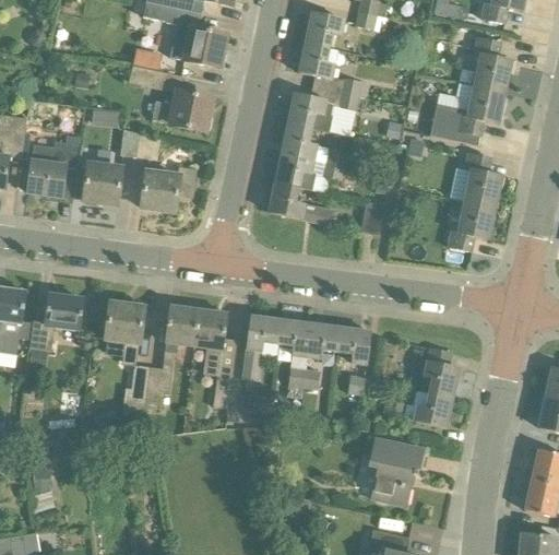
[(146,0),(146,2),(199,13),(202,0),(207,0),(233,6),(234,0),(146,0)]
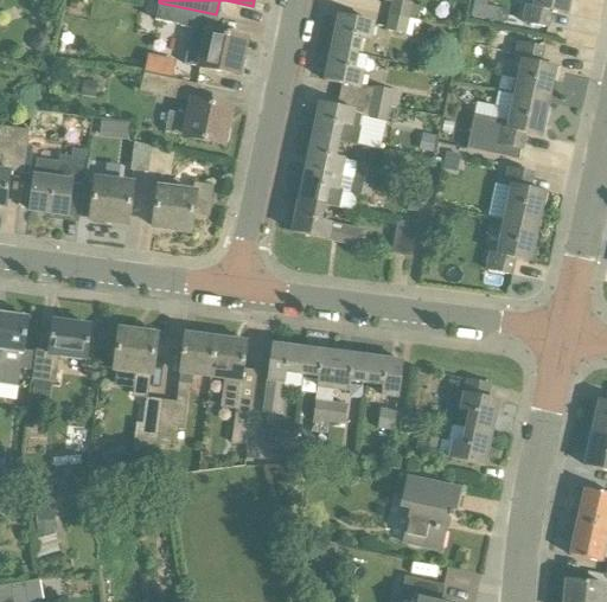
[(393,0),(390,11),(409,14),(421,17),(423,5),(413,2),(413,0),(393,0)]
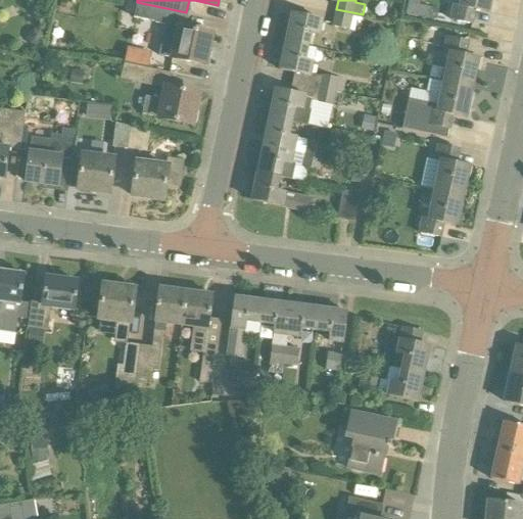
[(489,10),(490,0),(460,0),(460,3),(455,2),(452,16),(472,21),(475,7),(489,10)]
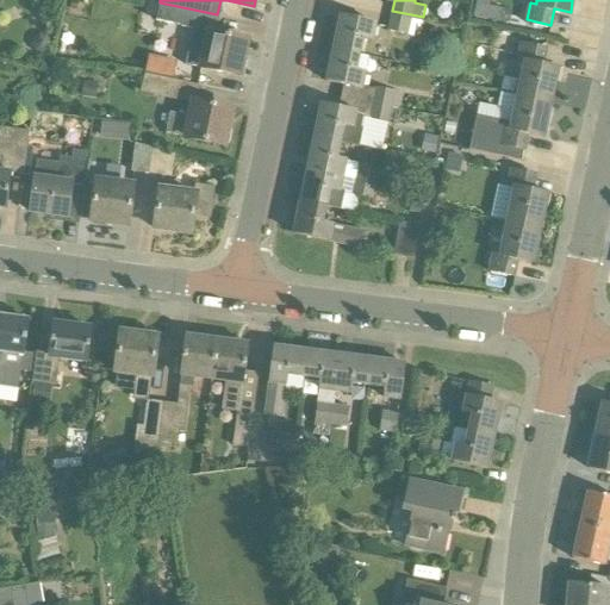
[(213,30),(217,14),(160,2),(156,17),(182,23),(181,24),(191,25),(184,61),(201,64),(240,73),(248,37),(213,30)]
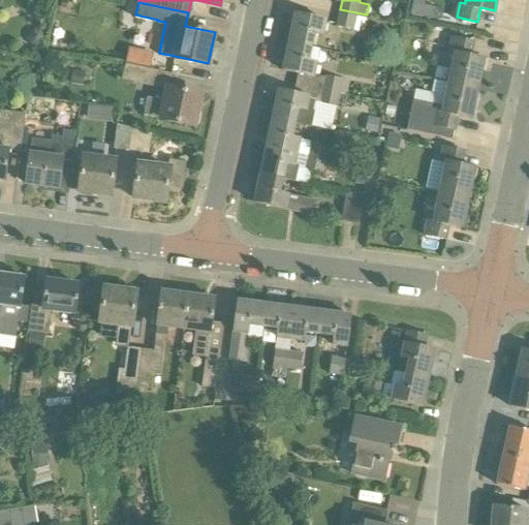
[(442,17),(444,7),(432,4),(430,14),(442,17)]
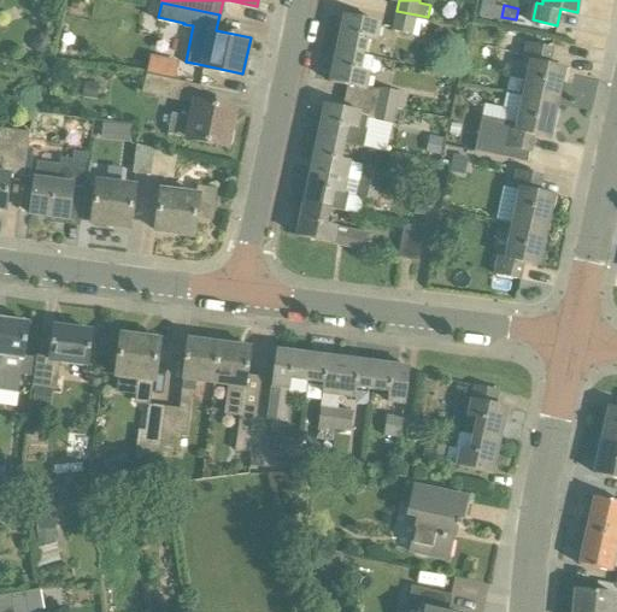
[(416,15),(397,11),(393,27),(412,31),(416,15)]
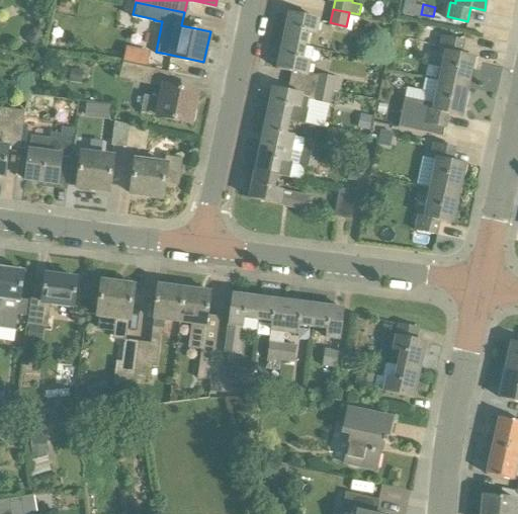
[(316,30),(319,16),(289,10),(283,38),(306,43),(308,28),(316,30)]
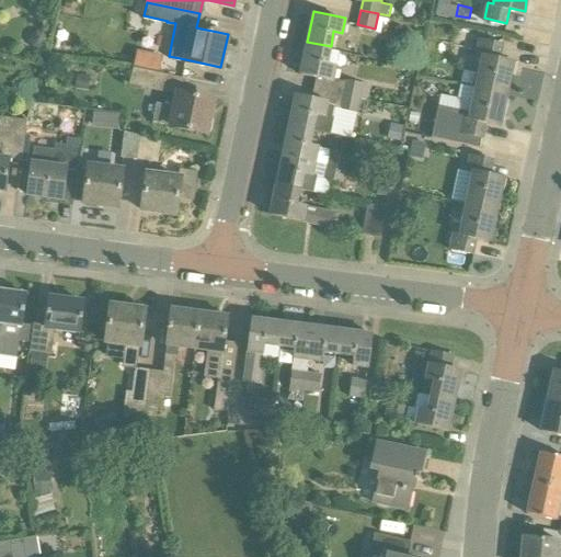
[(503,42),(480,36),(477,53),(483,54),(476,86),(507,92),(514,59),(500,56),(503,42)]
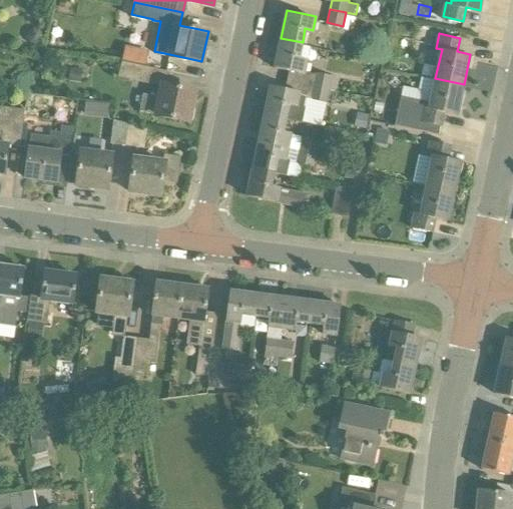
[(303,42),(281,38),(275,65),(305,71),(307,58),(300,56),(303,42)]
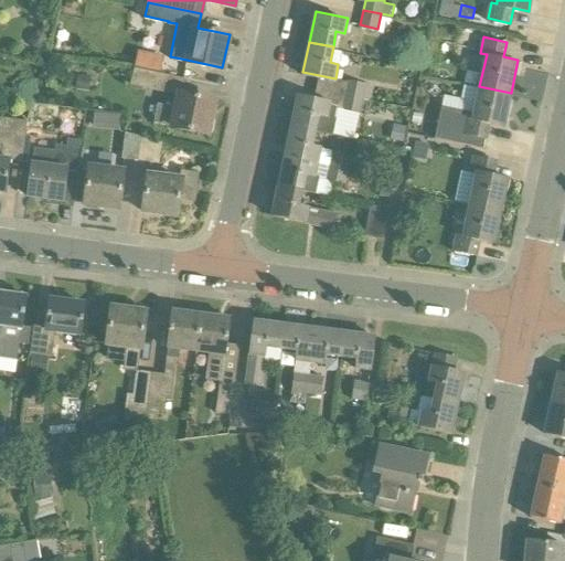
[(34,55),(39,55),(42,52),(42,51),(42,46),(39,43),(33,43),(30,48),(31,50),(31,52),(34,55)]
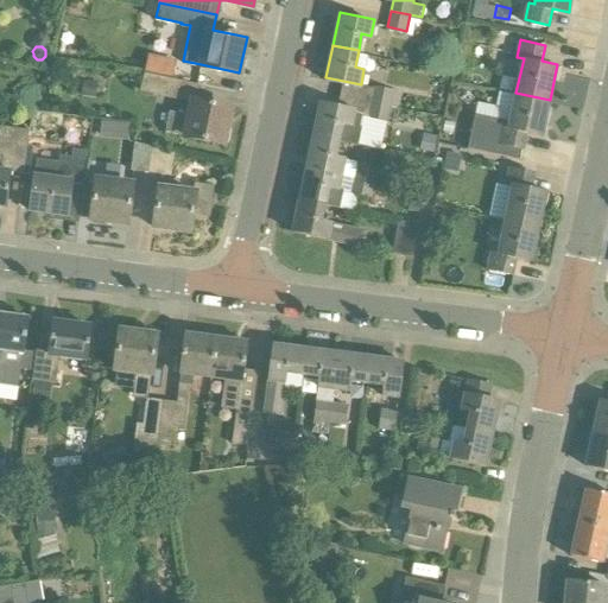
[(144,70),(139,89),(192,100),(192,97),(195,99),(197,82),(144,70)]
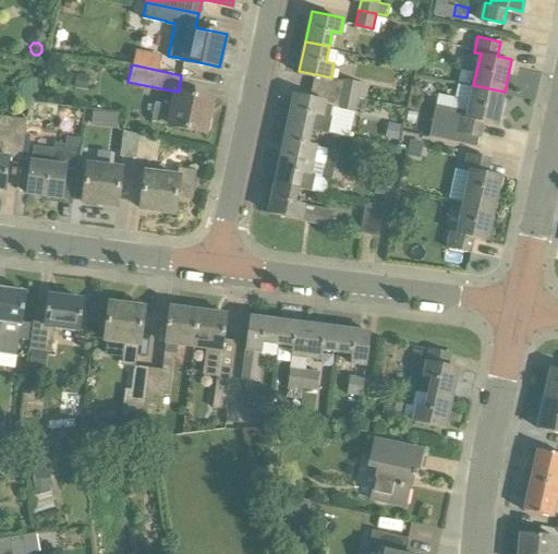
[(76,72),(74,87),(87,88),(89,73),(76,72)]
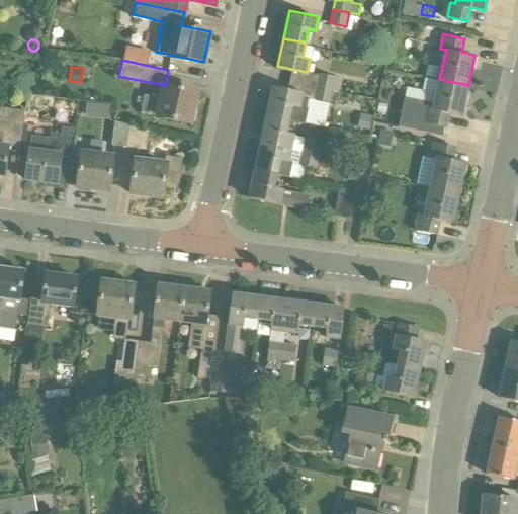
[(317,86),(336,90),(341,91),(344,78),(320,73),(317,86)]
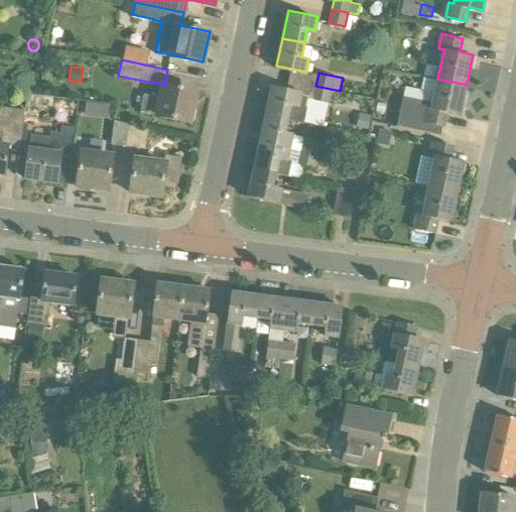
[(461,114),(467,85),(437,79),(431,107),(427,106),(428,100),(403,95),(397,124),(419,128),(434,132),(441,133),(443,125),(444,125),(447,111),(461,114)]
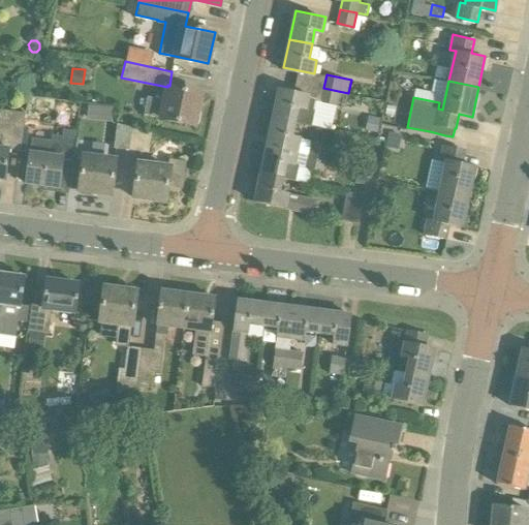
[(201,92),(169,86),(167,85),(167,87),(165,98),(148,95),(144,113),(194,124),(201,92)]
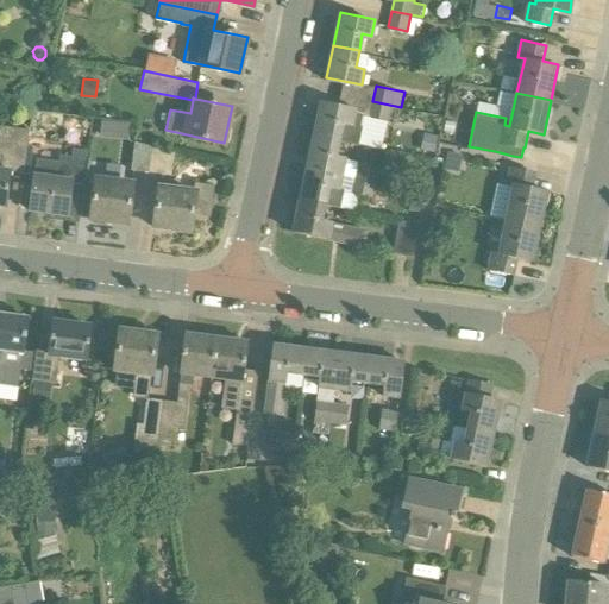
[(314,133),(340,138),(358,142),(362,124),(353,121),(356,108),(321,100),(314,133)]
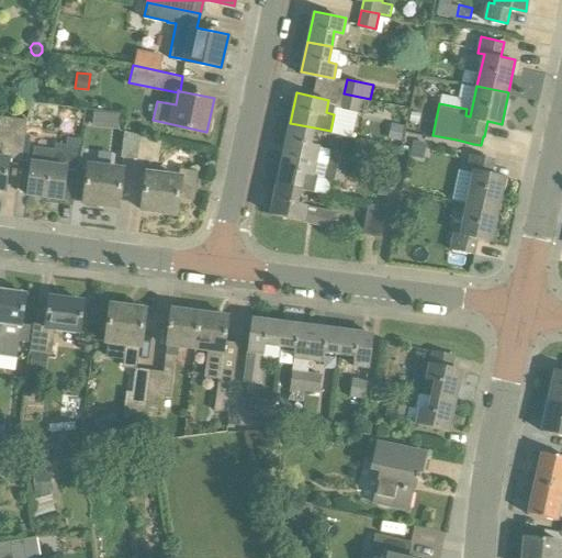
[(344,93),(340,109),(361,113),(364,98),(344,93)]
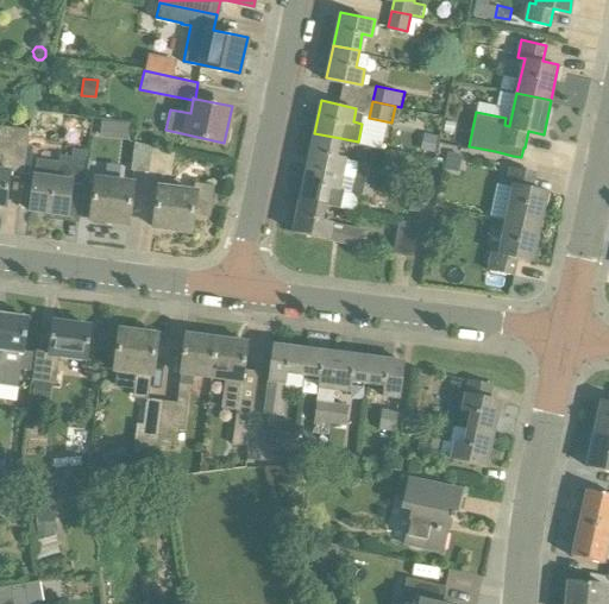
[(453,131),(456,120),(446,118),(444,129),(453,131)]
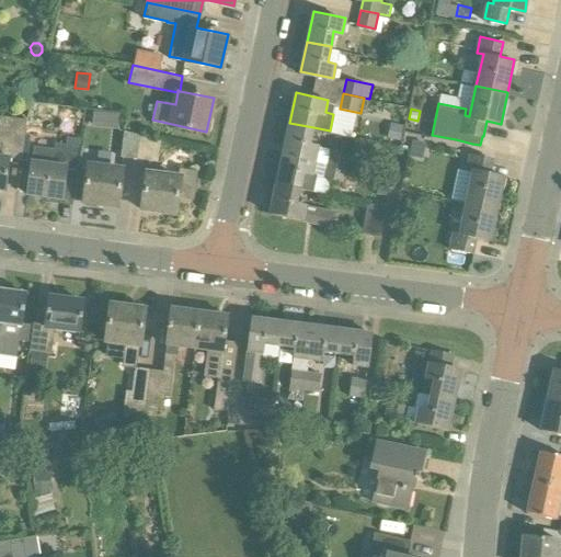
[(26,118),(0,114),(0,188),(6,190),(10,157),(21,158),(24,132),(26,118)]
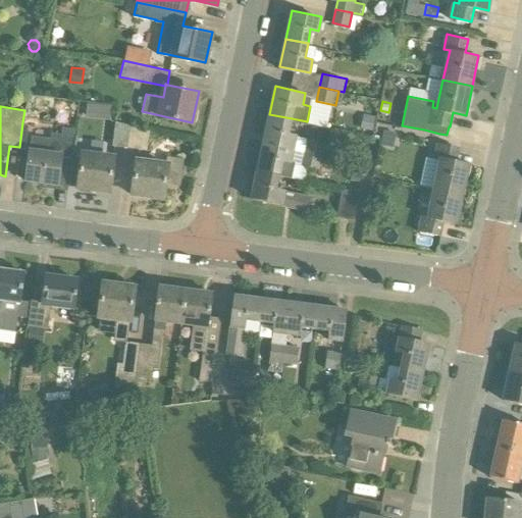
[(375,115),(364,113),(361,127),(372,130),(375,115)]
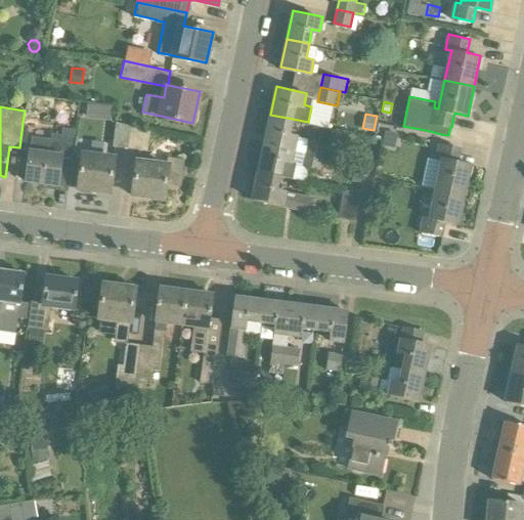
[(295,148),(305,150),(322,155),(325,141),(297,135),(298,134),(290,132),(293,119),(270,115),(265,142),(287,146),(295,148)]
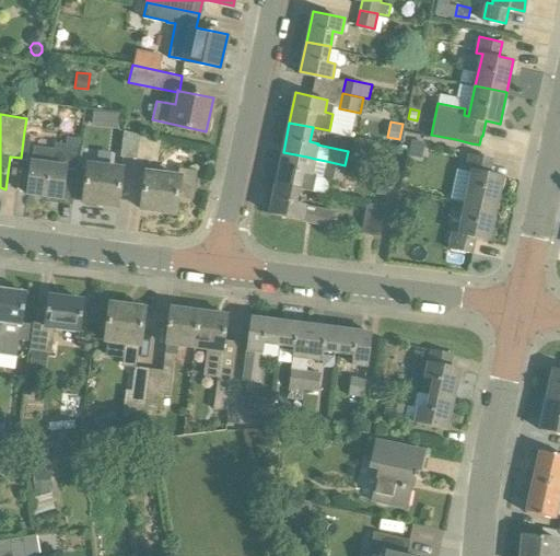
[(138,158),(141,135),(126,130),(123,157),(138,158)]
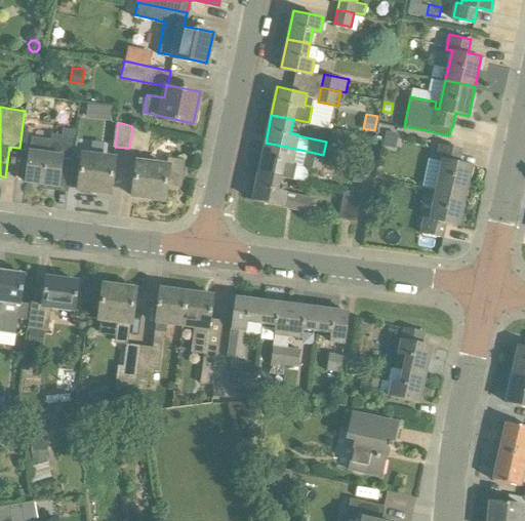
[(19,148),(15,175),(22,175),(29,124),(23,123),(19,148)]
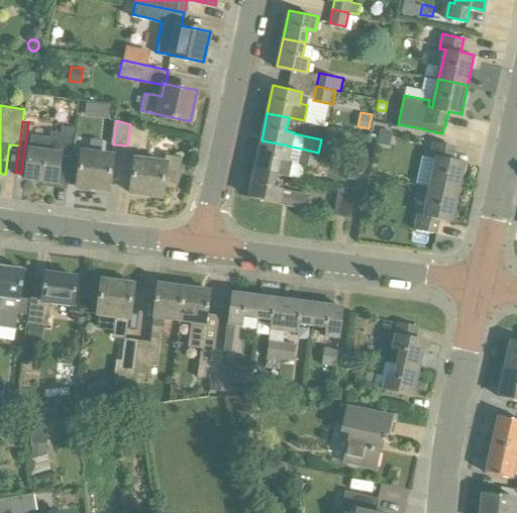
[(150,129),(130,124),(127,145),(148,147),(150,129)]
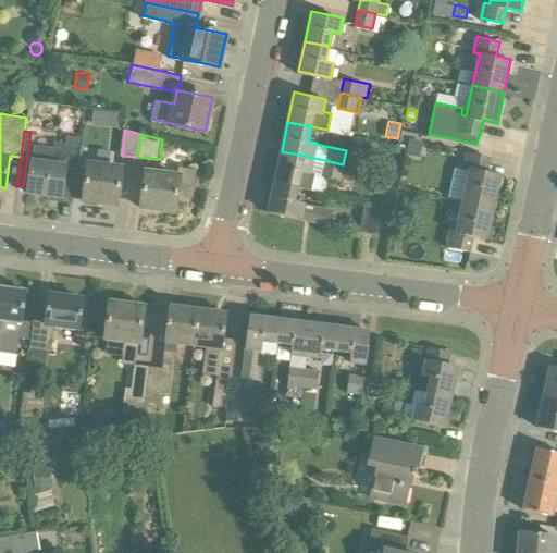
[(423,139),(410,137),(407,152),(420,156),(423,139)]
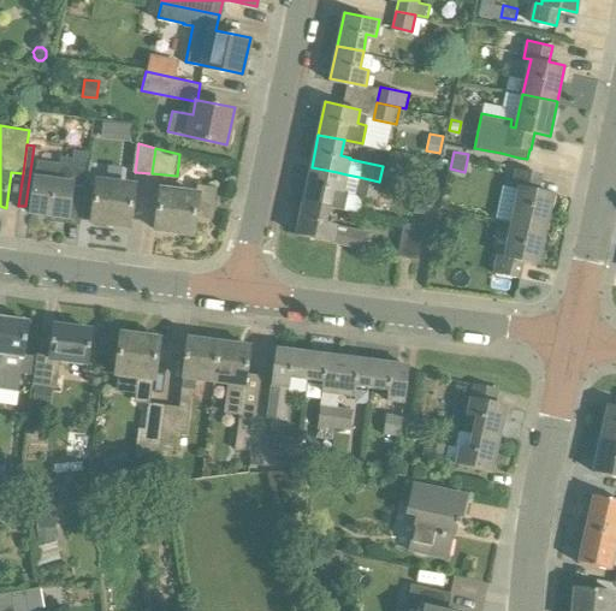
[(520,187),(513,220),(546,227),(555,193),(538,189),(542,172),(516,167),(519,158),(501,153),(495,182),(520,187)]
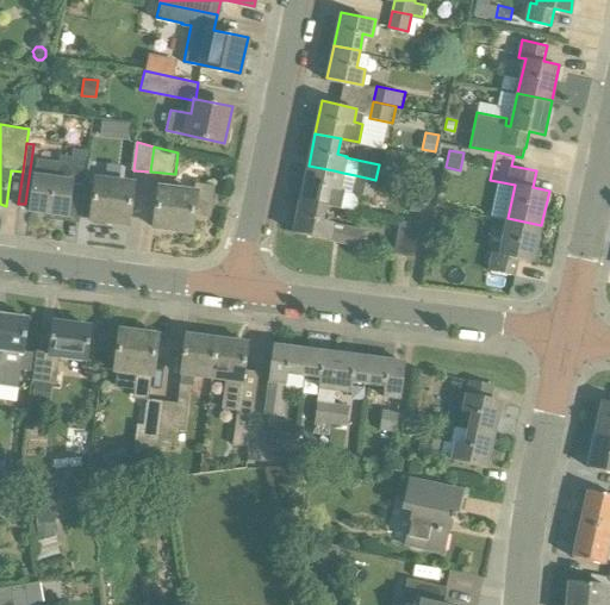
[(61,154),(61,161),(37,157),(31,210),(68,214),(73,181),(85,182),(88,157),(73,155),(61,154)]
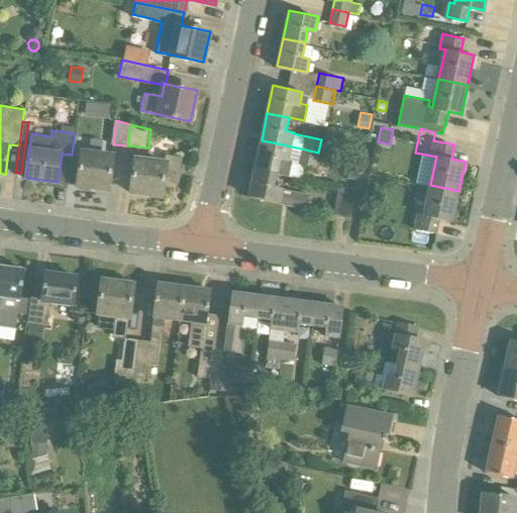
[(291,146),(283,144),(262,140),(255,168),(277,173),(280,159),(288,160),(291,146)]
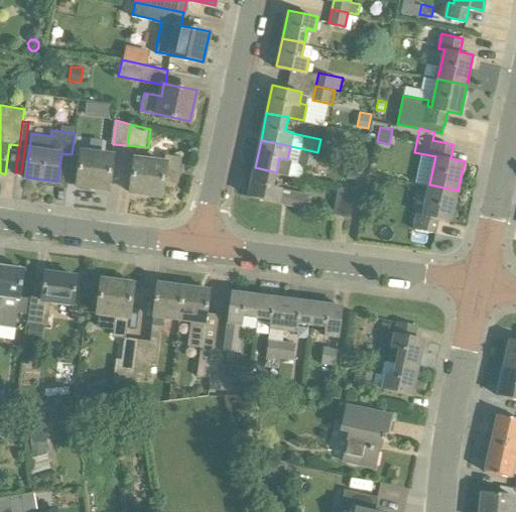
[(317,152),(300,148),(298,162),(314,165),(317,152)]
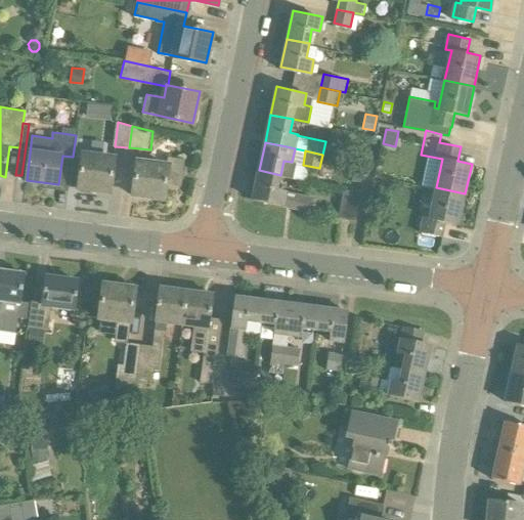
[(115,157),(83,153),(79,186),(111,190),(115,157)]
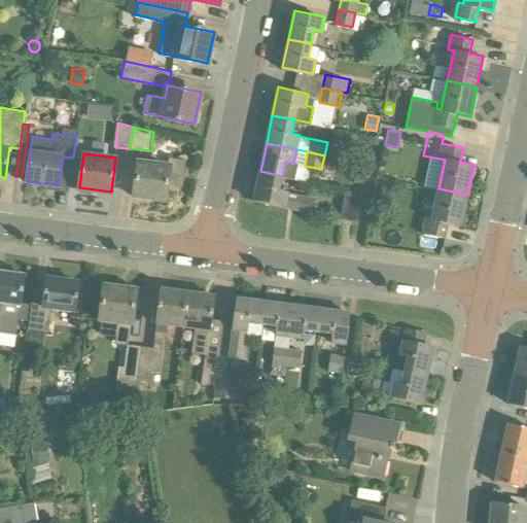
[(168,164),(138,161),(134,195),(166,199),(168,181),(181,182),(184,159),(169,157),(168,164)]
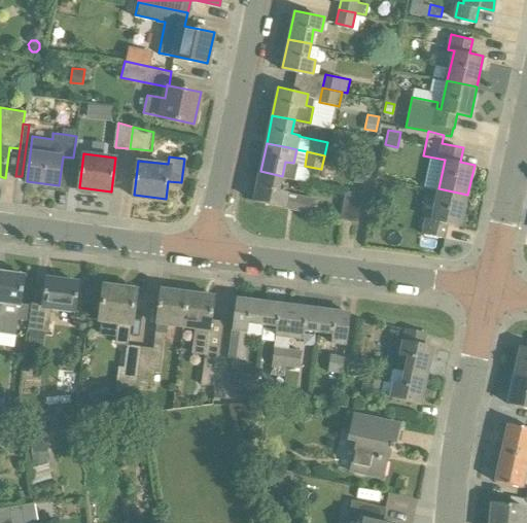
[(279,189),(282,176),(260,171),(254,199),(313,211),(315,198),(300,195),(279,189)]
